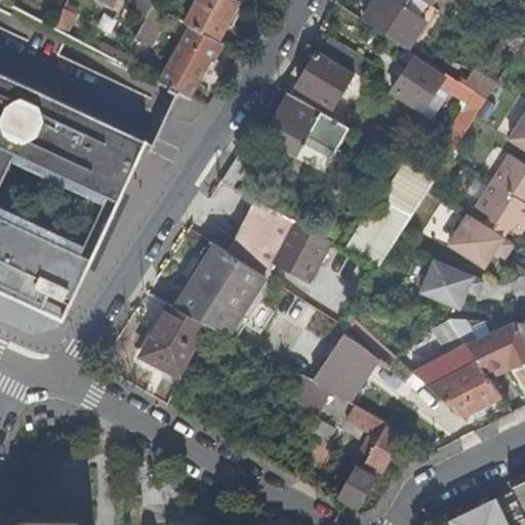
[(228,0),(197,0),(186,24),(190,26),(217,40),(237,4),(228,0)]
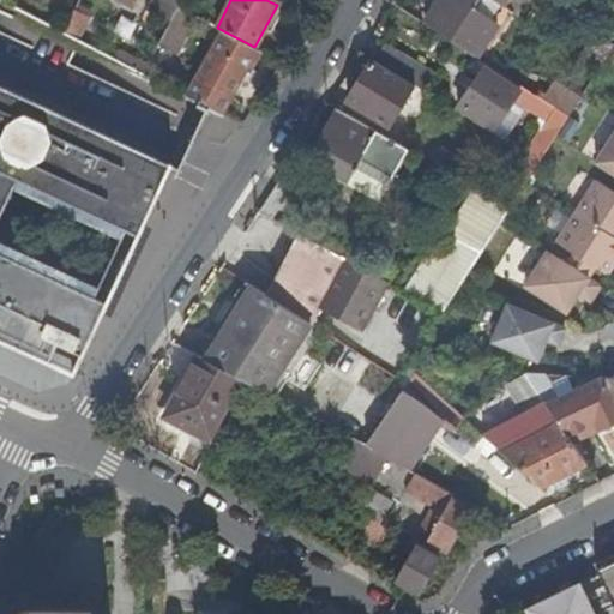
[(495,0),(440,0),(426,23),(479,58),(511,10),(504,5),(495,0)]
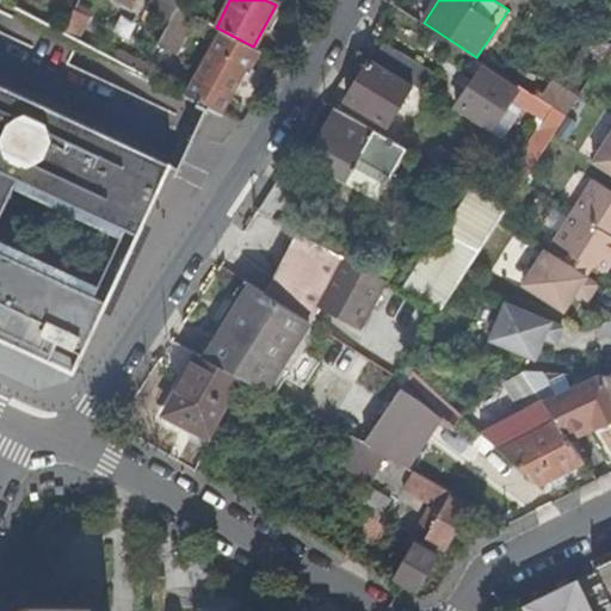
[(522,0),(504,0),(501,5),(508,10),(513,13),(522,0)]
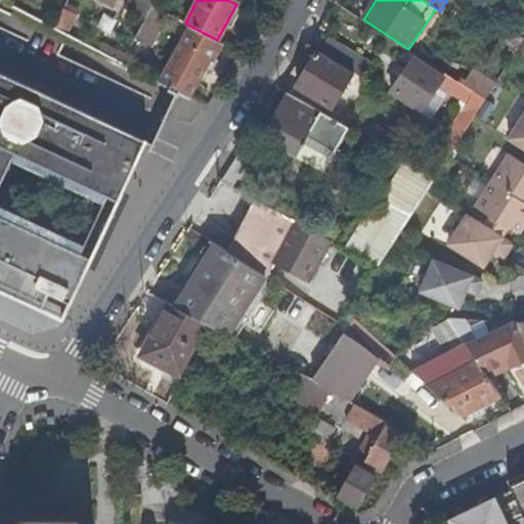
[(76,14),(62,8),(53,26),(67,33),(76,14)]
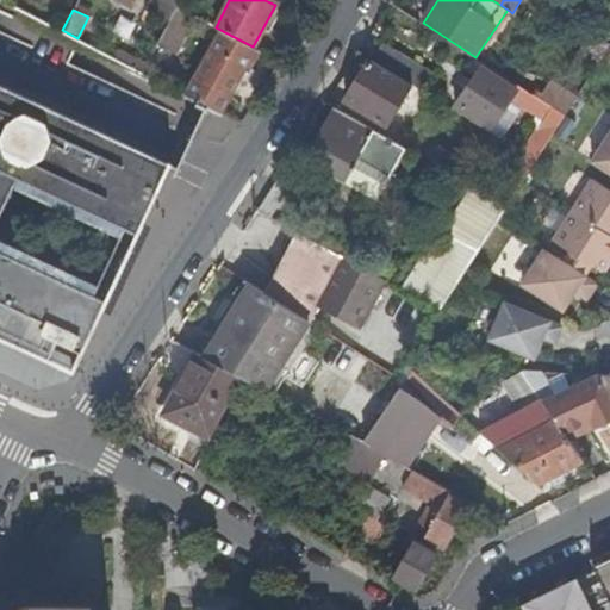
[(512,13),(508,10),(475,57),(481,62),(512,13)]
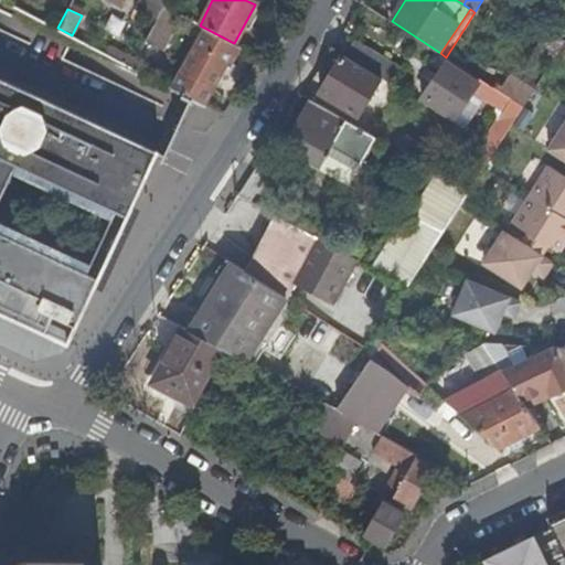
[(146,45),(163,52),(173,24),(156,18),(146,45)]
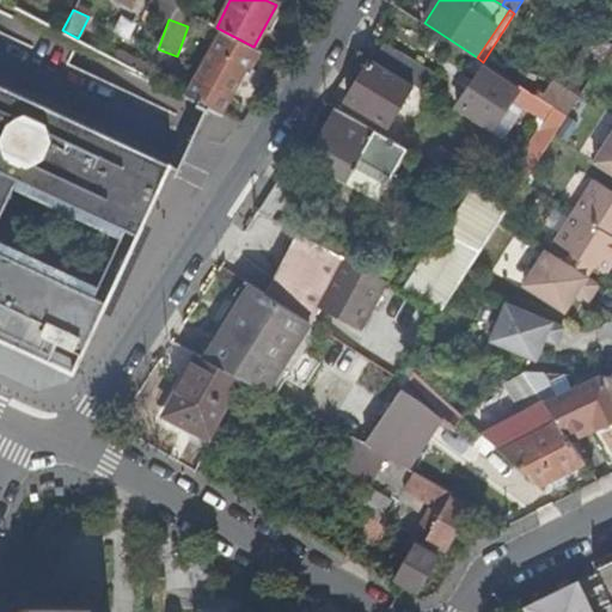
[(246,69),(257,49),(254,47),(221,30),(187,96),(220,114),(244,69),(246,69)]
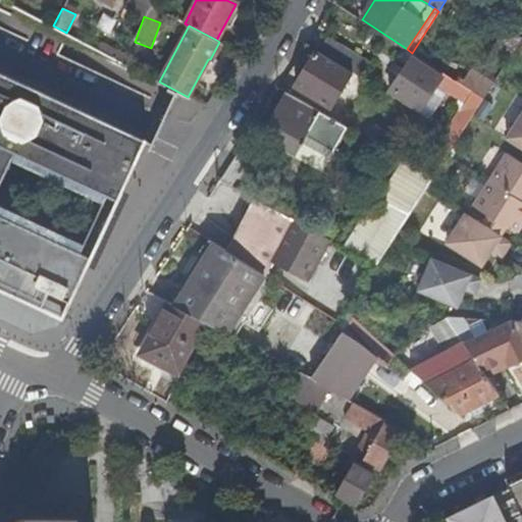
[(328,35),(318,52),(353,72),(362,79),(372,62),(328,35)]
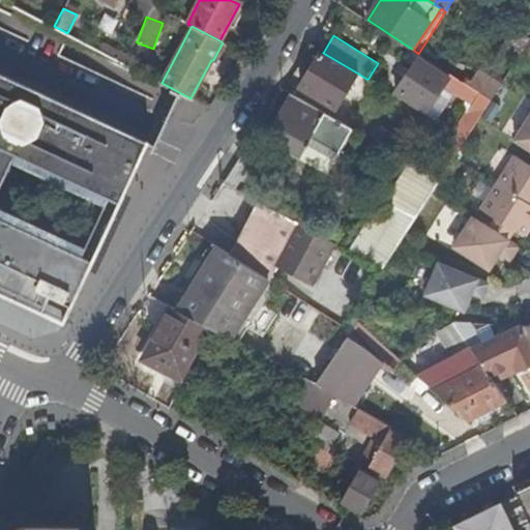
[(108,55),(123,62),(128,54),(113,46),(108,55)]
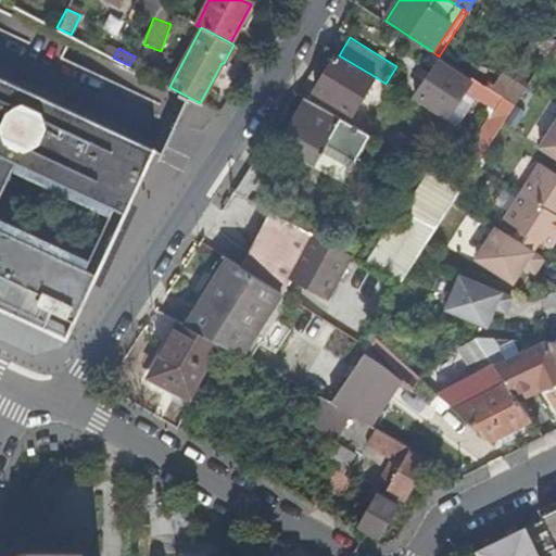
[(353,114),(376,77),(339,55),(338,54),(315,91),(353,114)]
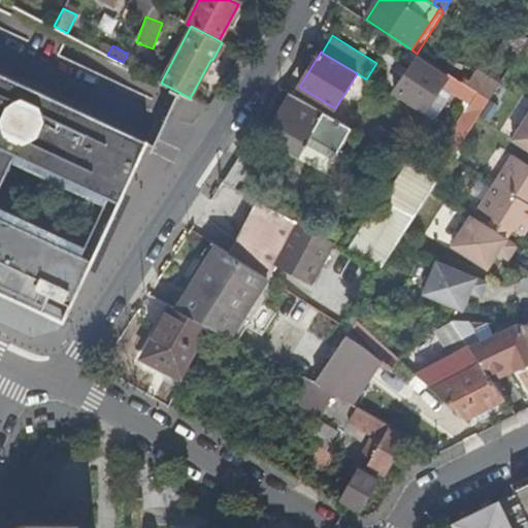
[(446,77),(417,59),(395,91),(425,109),(446,77)]
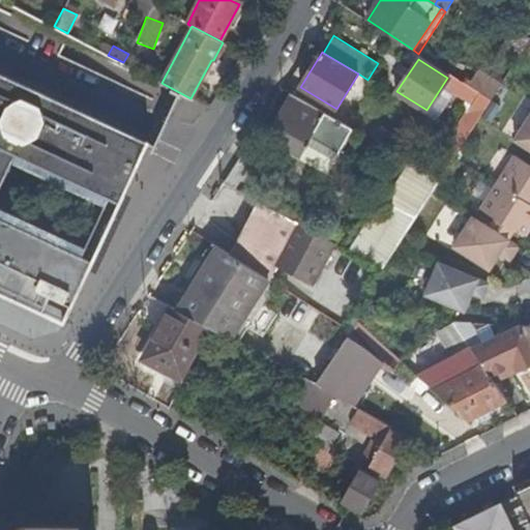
[(501,83),(481,70),(474,82),(470,79),(466,85),(490,100),(501,83)]
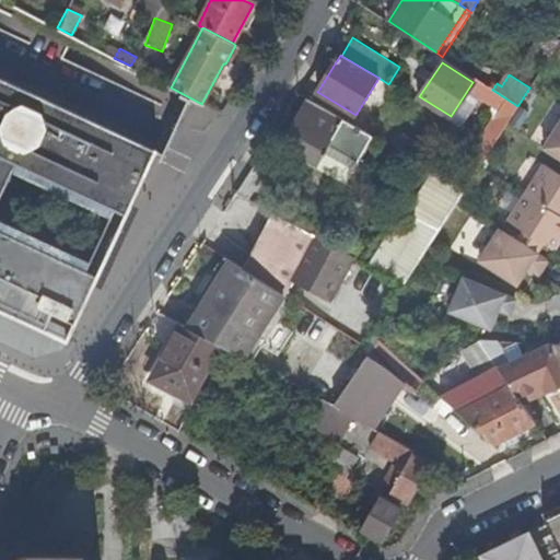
[(0,310),(48,334),(57,315),(78,324),(98,280),(105,268),(125,225),(130,213),(160,151),(156,150),(151,163),(137,156),(143,143),(0,76),(0,310)]
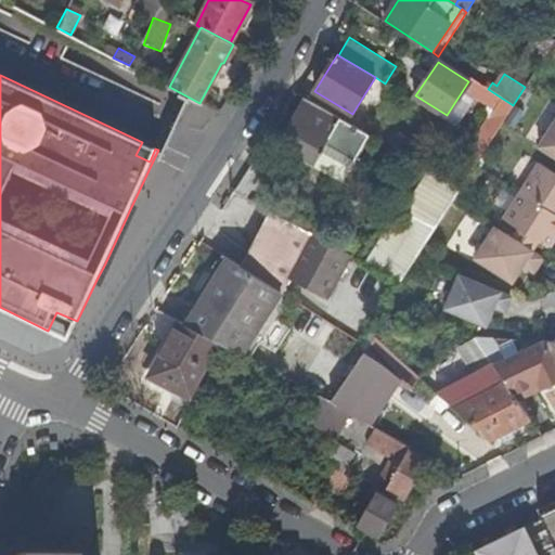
[(325,144),(353,160),(370,134),(307,99),(281,144),(315,163),(325,144)]
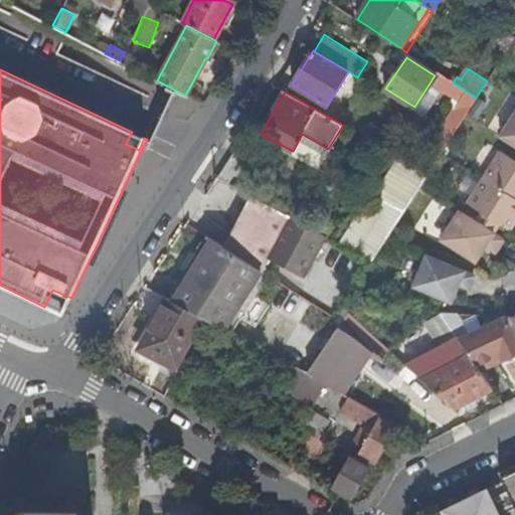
[(514,113),(500,136),(514,146),(514,113)]
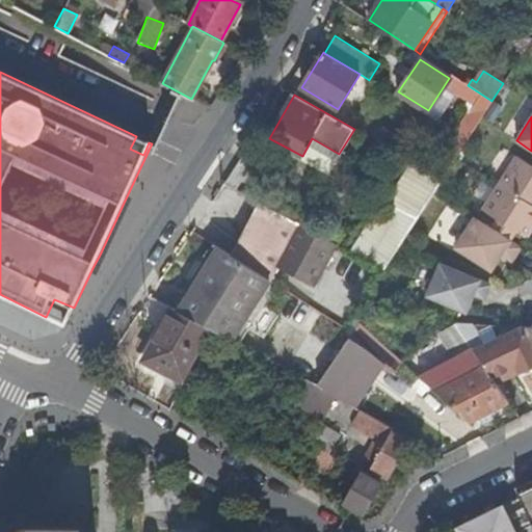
[(456,133),(430,173),(442,179),(456,157),(467,140),(456,133)]
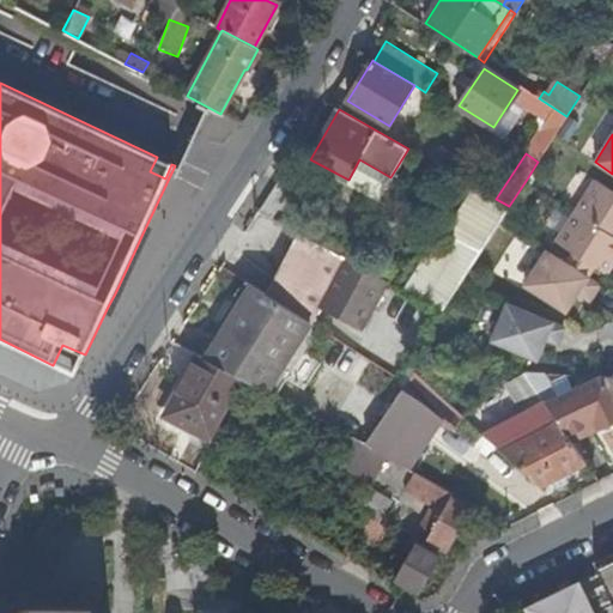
[(171,164),(157,157),(150,171),(165,178),(171,164)]
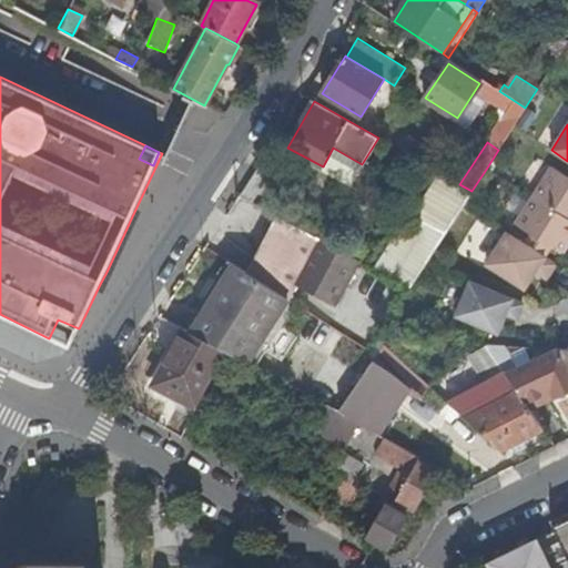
[(333,148),(323,166),(322,168),(351,184),(362,164),(333,148)]
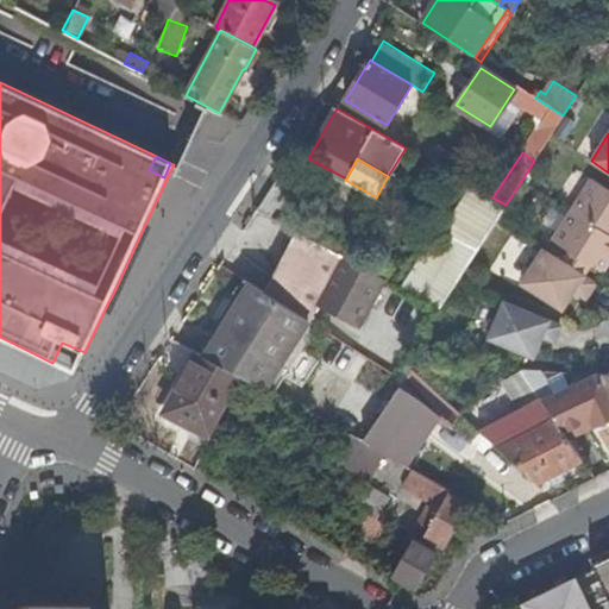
[(608,189),(592,180),(572,212),(608,236),(608,189)]
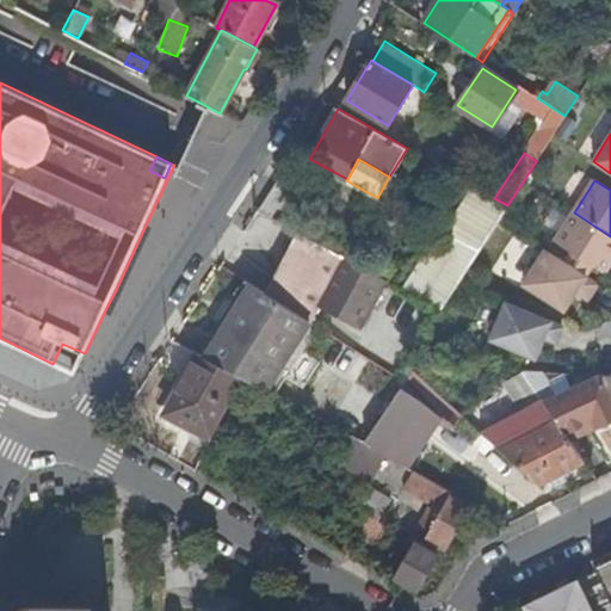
[(477,189),(448,234),(479,251),(498,221),(507,205),(494,198),(477,189)]
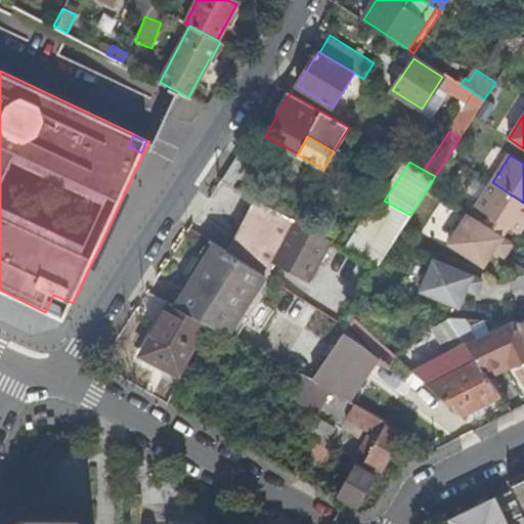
[(523,203),(492,182),(475,209),(489,218),(509,230),(518,236),(523,226),(523,203)]
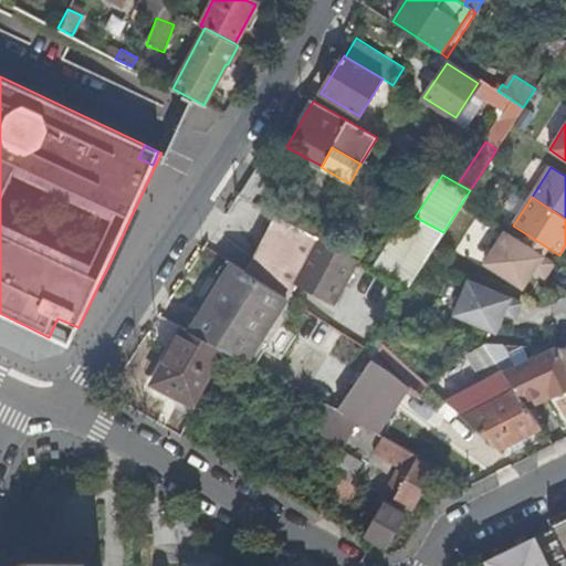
[(426,260),(443,232),(415,217),(407,213),(371,268),(408,286),(426,260)]
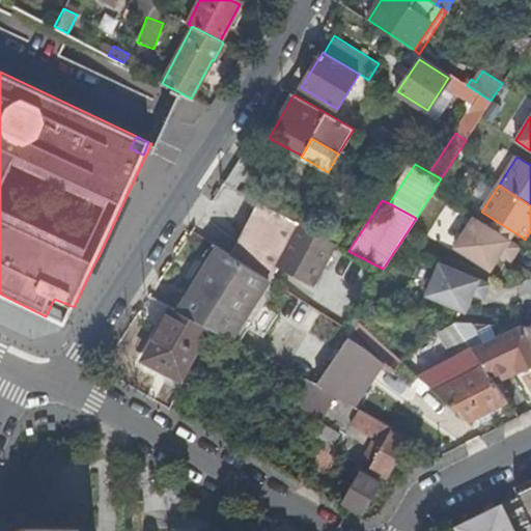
[(297,223),(256,201),(246,221),(252,225),(249,231),(242,229),(228,255),(268,279),(268,280),(276,267),(288,243),(287,241),(297,223)]
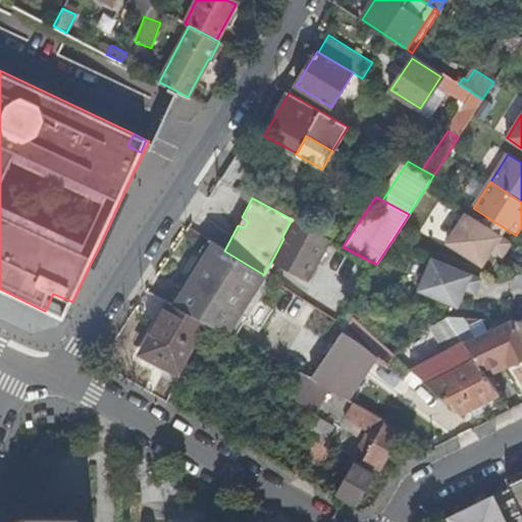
[(482,224),(466,215),(448,244),(482,266),(491,252),(502,258),(511,244),(502,238),(482,224)]
